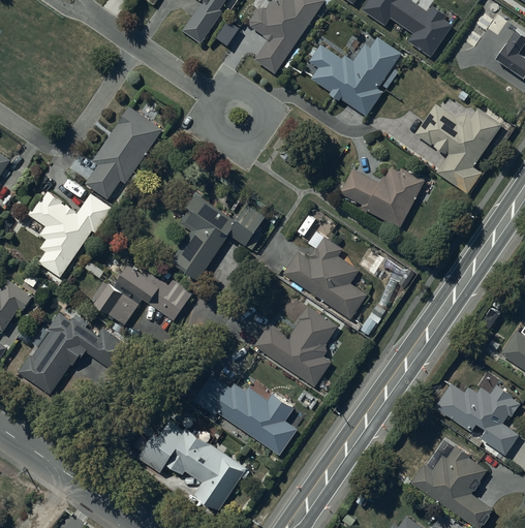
[(219,9),(224,0),(203,0),(204,0),(183,30),(202,42),(222,11),(219,9)]
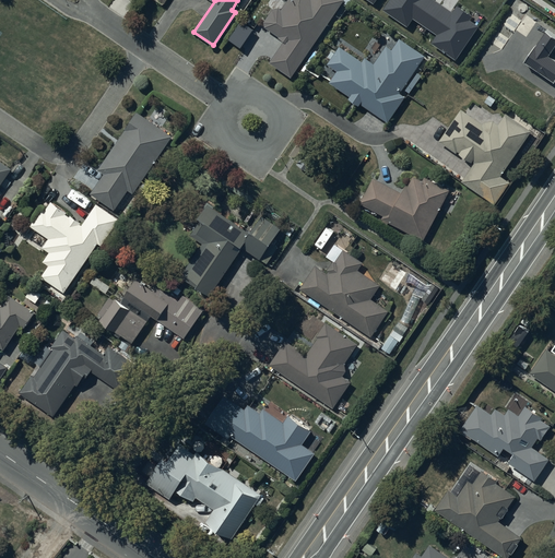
[(291,79),(344,3),(338,0),(288,0),(282,11),(275,7),(262,24),(285,40),(269,63),(291,79)]
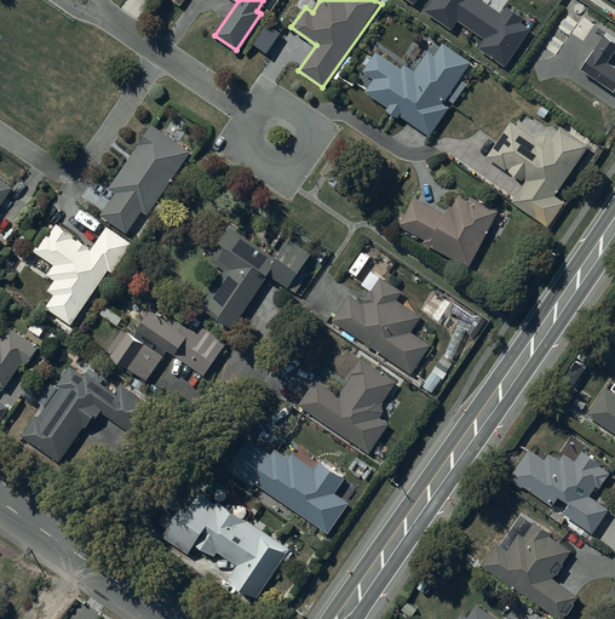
[(373,78),(363,91),(429,136),(448,107),(442,103),(470,62),(444,44),(437,56),(429,51),(417,70),(407,63),(403,69),(374,49),(360,69),(373,78)]
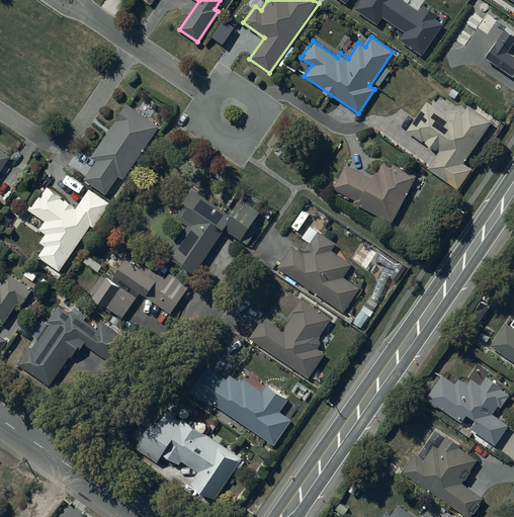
[(448,181),(488,123),(467,109),(461,117),(449,109),(445,114),(427,101),(408,130),(439,151),(428,167),(448,181)]
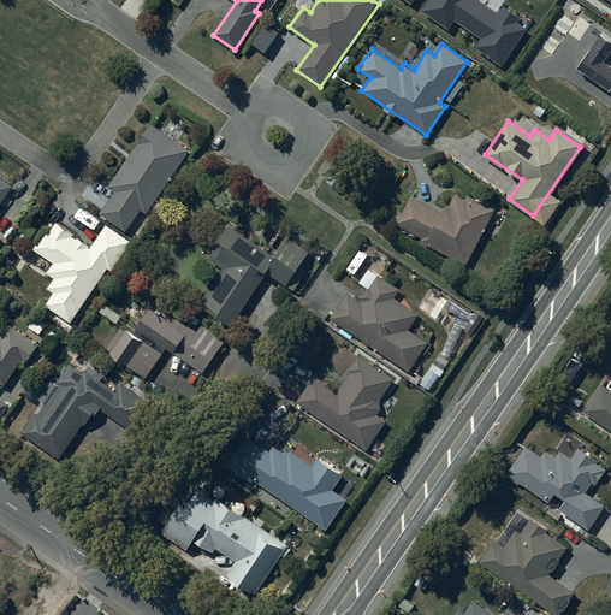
[(187,151),(149,125),(107,188),(113,193),(99,216),(124,232),(140,208),(146,212),(187,151)]
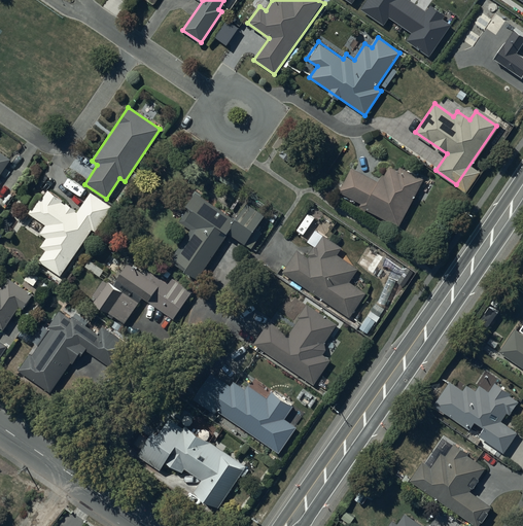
[(0,209),(3,205),(0,203),(0,177),(12,159),(0,150),(0,209)]
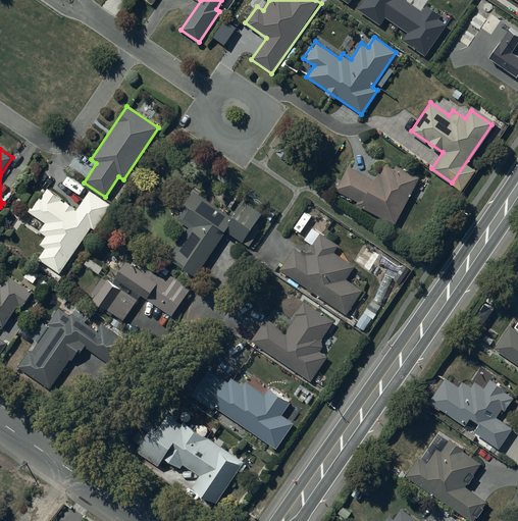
[(350,165),(337,190),(361,203),(359,206),(395,225),(421,175),(401,165),(398,170),(386,164),(381,173),(379,172),(376,179),(350,165)]
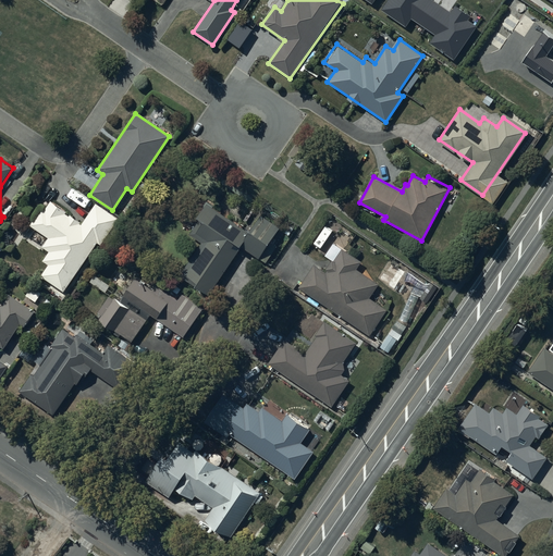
[(41,261),(47,266),(39,276),(62,293),(98,245),(100,246),(119,220),(110,212),(96,202),(81,223),(50,201),(46,208),(41,205),(27,223),(47,237),(39,247),(47,254),(41,261)]
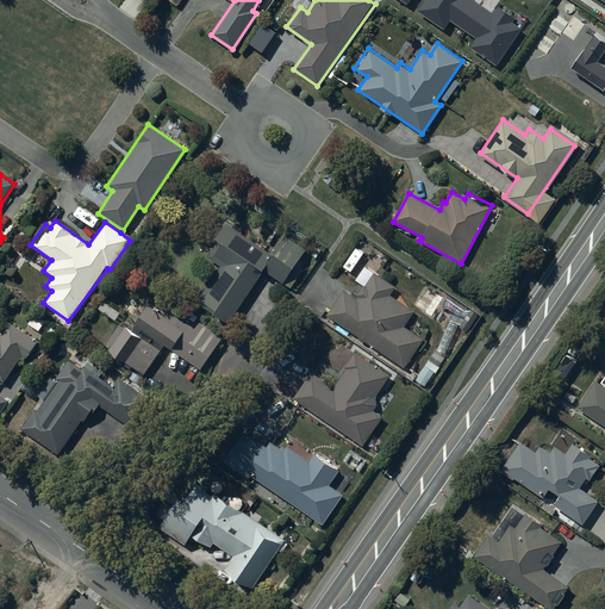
[(205,256),(219,266),(194,303),(225,323),(262,269),(292,290),(317,253),(289,234),(274,256),(226,224),(205,256)]
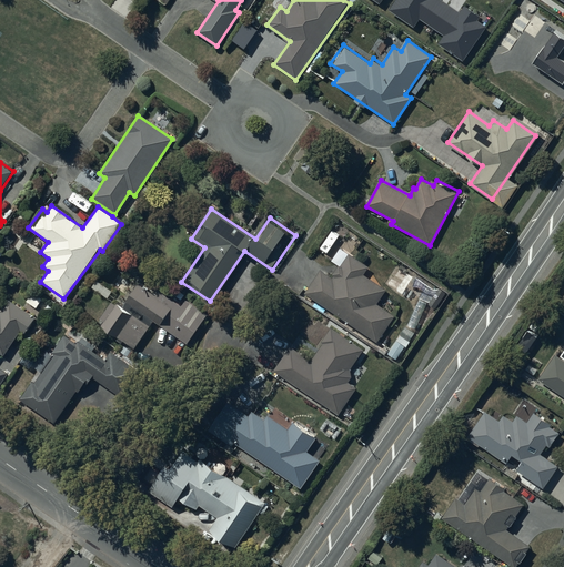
[(336,238),(326,231),(315,245),(325,252),(336,238)]
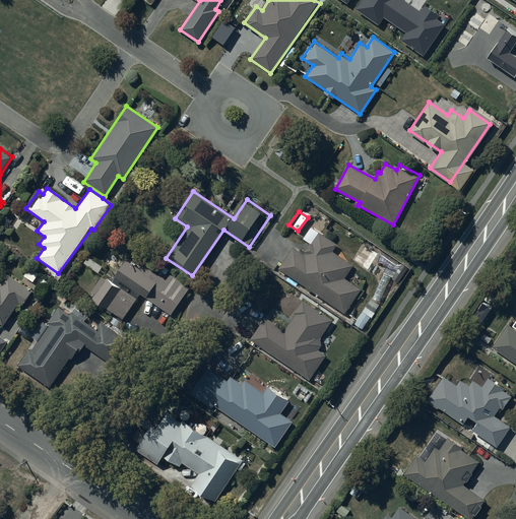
[(291,247),(277,266),(343,313),(359,290),(341,279),(351,265),(330,250),(335,243),(318,231),(302,255),(291,247)]
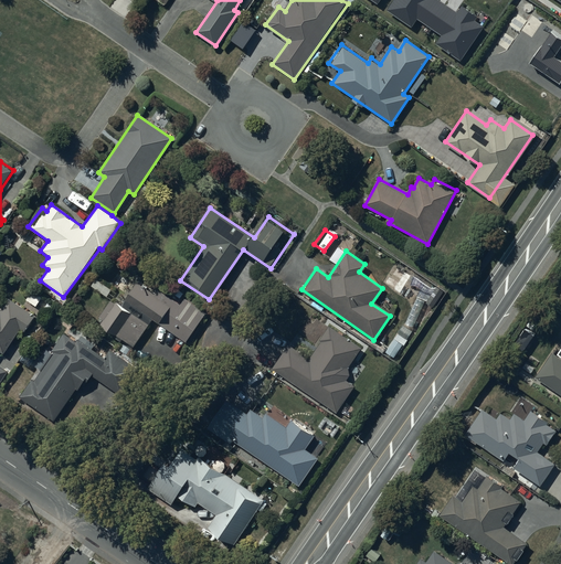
[(96,318),(102,321),(99,325),(140,352),(158,325),(184,342),(205,311),(184,297),(178,306),(155,290),(151,295),(137,285),(126,300),(128,302),(125,308),(109,297),(96,318)]
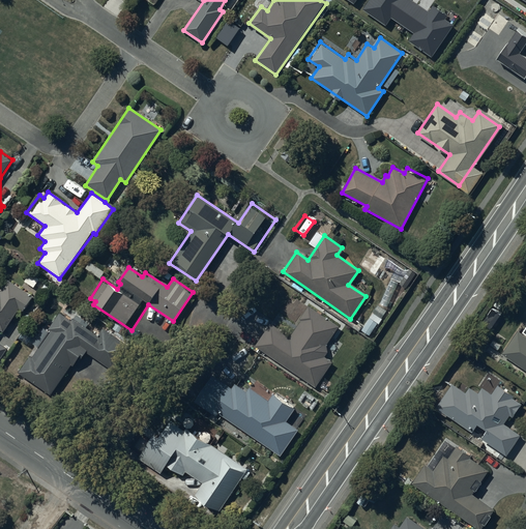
[(0,333),(18,309),(27,316),(38,301),(6,278),(0,288),(0,333)]
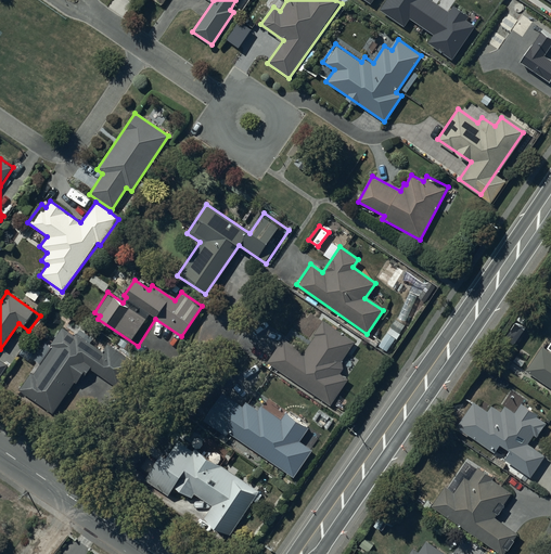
[(279,339),(265,362),(332,402),(346,378),(341,374),(346,365),(340,362),(353,342),(321,322),(303,353),(279,339)]
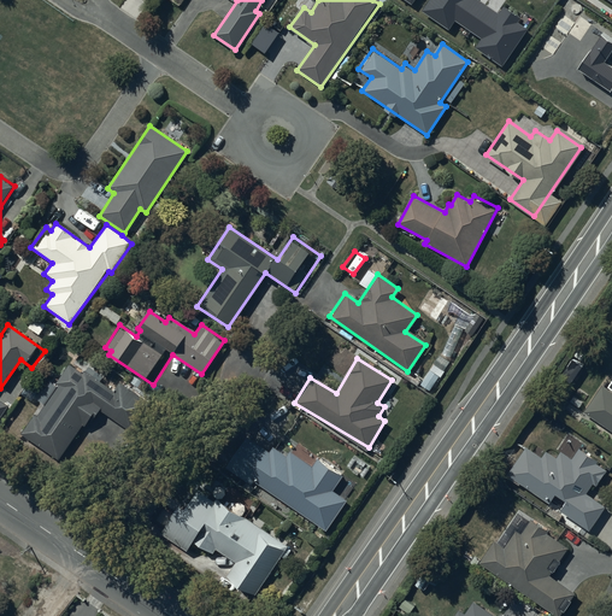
[(56,382),(59,383),(39,415),(35,412),(21,435),(59,459),(84,418),(92,423),(99,411),(133,434),(152,405),(118,385),(115,391),(69,362),(56,382)]
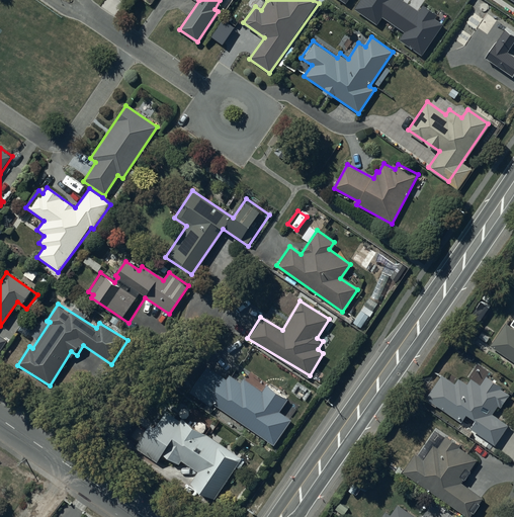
[(513,327),(505,322),(489,345),(513,361),(513,327)]
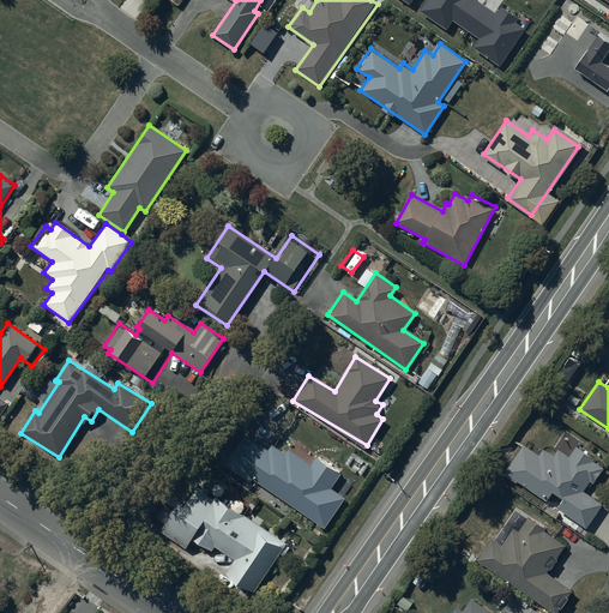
[(251,484),(252,481),(325,528),(344,498),(331,490),(343,472),(318,455),(313,463),(290,449),(287,455),(273,445),(270,450),(245,433),(223,466),(251,484)]
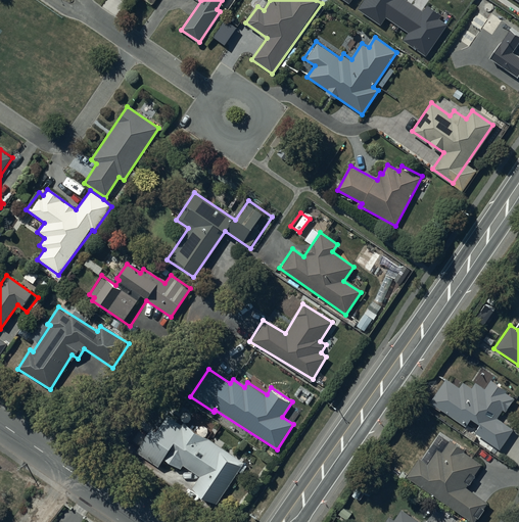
[(443,379),(428,402),(465,427),(471,418),(480,424),(474,432),(502,451),(515,430),(496,417),(503,407),(507,410),(513,398),(509,395),(512,390),(491,377),(483,390),(474,384),(472,389),(463,383),(459,389),(443,379)]
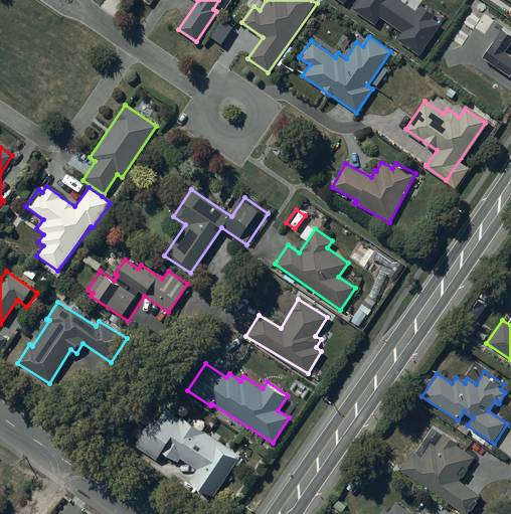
[(238,456),(180,416),(178,420),(164,411),(158,420),(154,417),(133,449),(156,465),(164,453),(178,462),(179,460),(195,471),(188,480),(211,495),(238,456)]
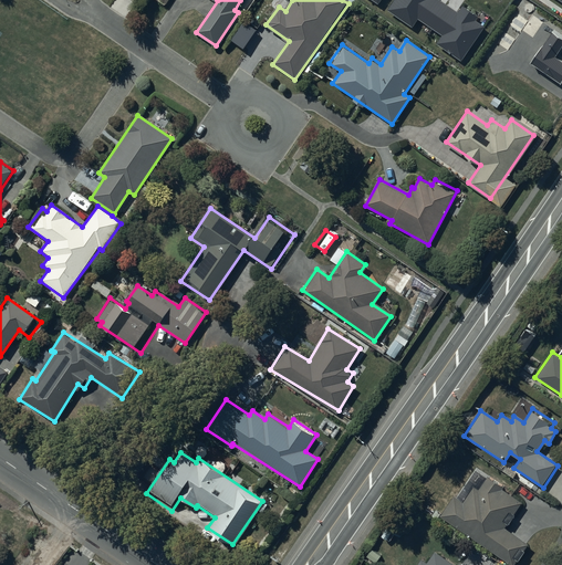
[(453,494),(439,516),(513,564),(528,542),(506,529),(521,503),(506,493),(510,487),(489,473),(478,491),(474,489),(465,502),(453,494)]
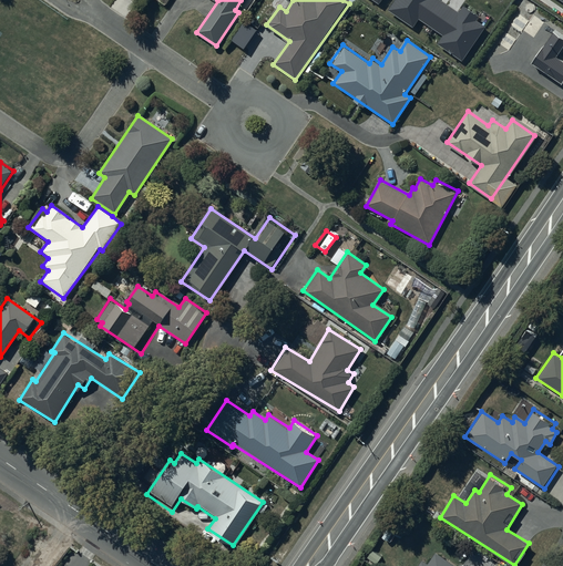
[(419,558),(413,565),(477,565),(474,564),(473,565),(459,565),(454,565),(434,553),(427,564),(419,558)]
